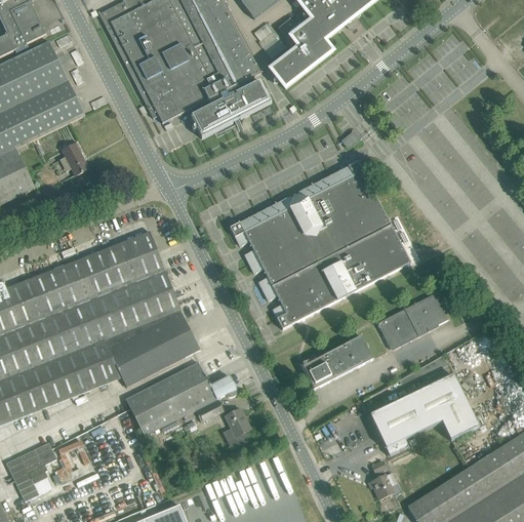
[(30,0),(0,0),(0,21),(6,33),(0,35),(0,55),(13,48),(15,51),(27,45),(26,43),(45,33),(30,0)]
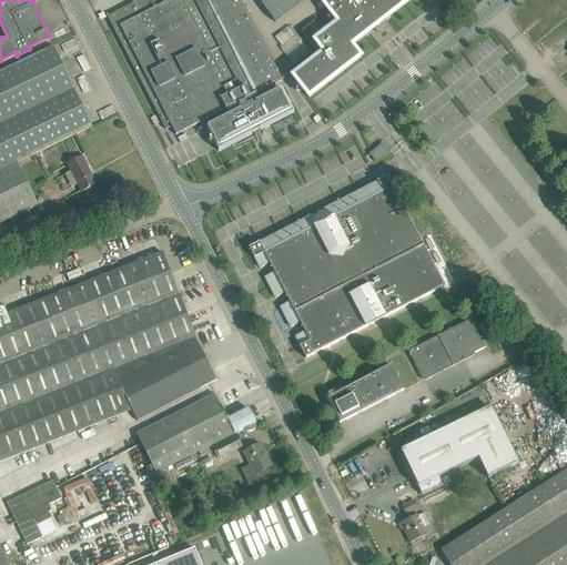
[(115,24),(113,27),(165,127),(171,124),(175,132),(208,115),(208,117),(212,114),(215,120),(205,124),(218,149),(293,110),(281,87),(260,98),(256,91),(282,78),(242,0),(133,0),(107,13),(110,21),(113,19),(115,24)]
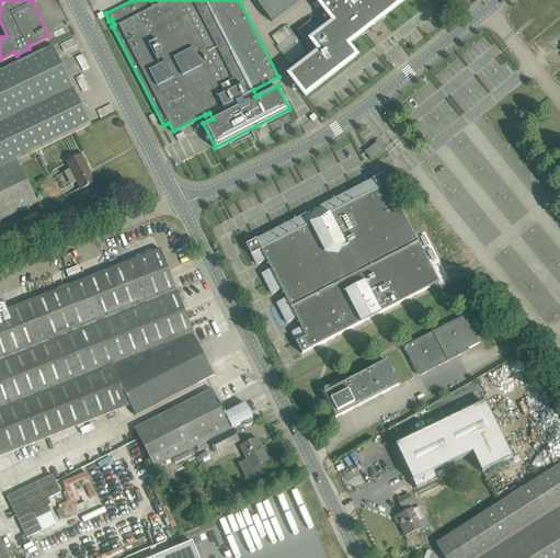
[(320,4),(326,10),(310,22),(308,19),(296,29),(315,53),(288,73),(305,94),(355,54),(349,45),(347,45),(345,43),(368,25),(372,29),(378,23),(376,20),(400,0),(256,0),(271,19),(283,9),(295,0),(315,0),(311,2),(316,8),(320,4)]
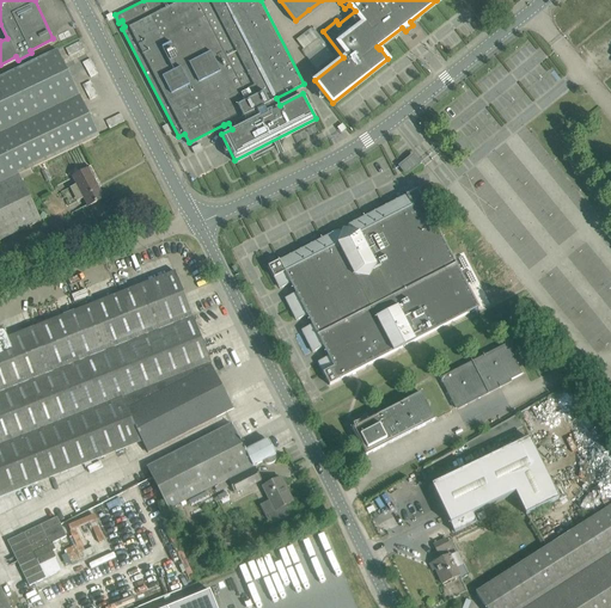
[(0,269),(50,249),(38,219),(40,217),(18,172),(98,133),(56,47),(0,74),(0,269)]
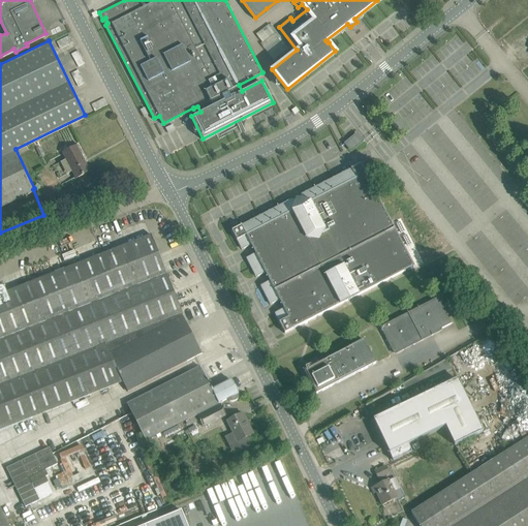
[(344,142),(351,150),(365,140),(358,131),(344,142)]
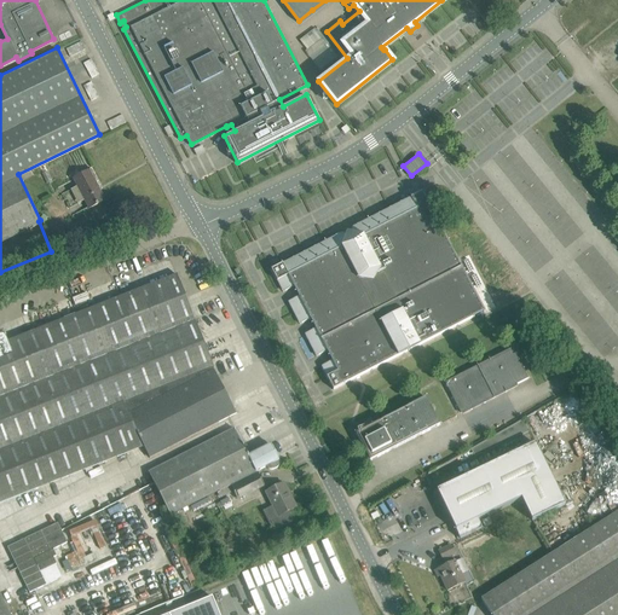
[(73,175),(78,185),(70,189),(78,202),(85,198),(88,206),(105,197),(98,184),(100,183),(91,166),(73,175)]
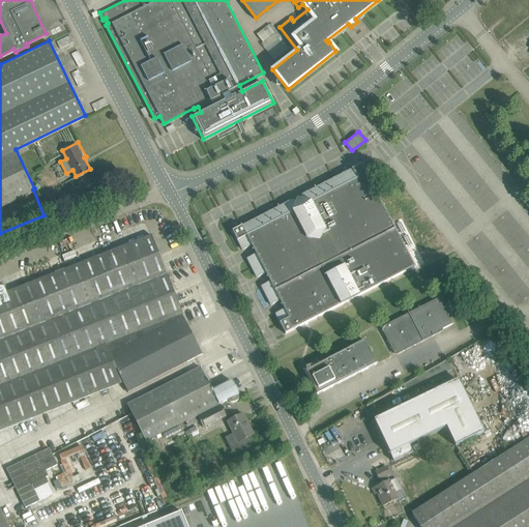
[(274,312),(285,331),(414,265),(361,162),(301,193),(300,196),(296,195),(295,199),(291,198),(231,229),(241,247),(251,243),(255,252),(245,256),(256,275),(265,270),(269,280),(260,284),(270,302),(278,298),(284,306),(274,312)]
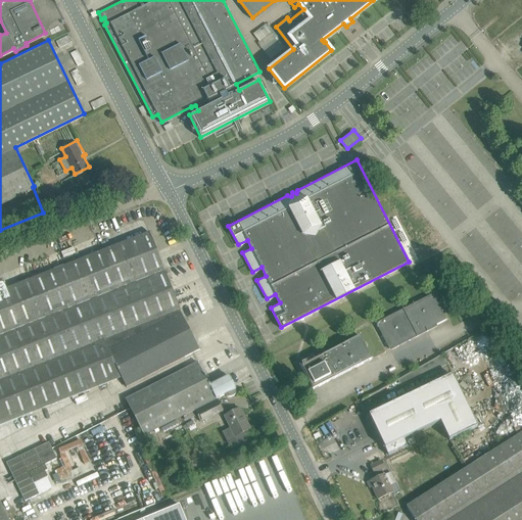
[(0,422),(121,375),(126,384),(198,347),(199,347),(180,311),(148,230),(6,286),(2,276),(0,277),(0,422)]
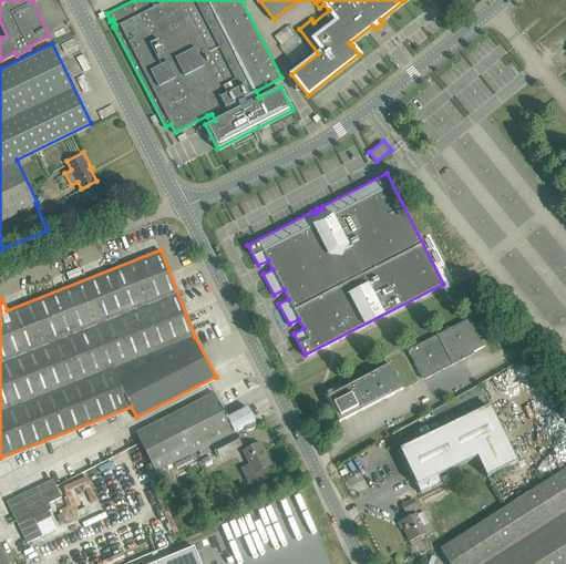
[(473,349),(483,344),(469,316),(408,347),(423,377),(473,351),(473,349)]
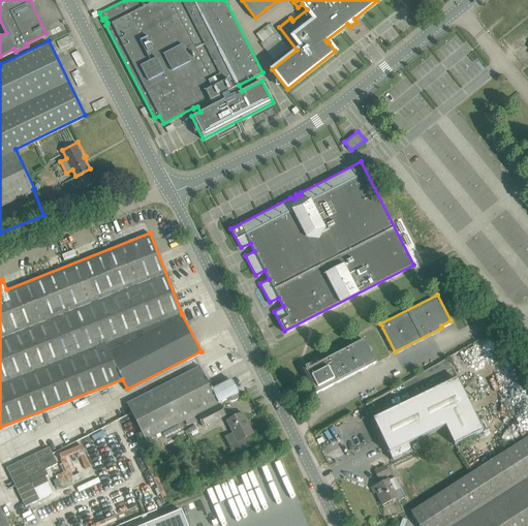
[(303,368),(315,392),(375,361),(363,337),(303,368)]
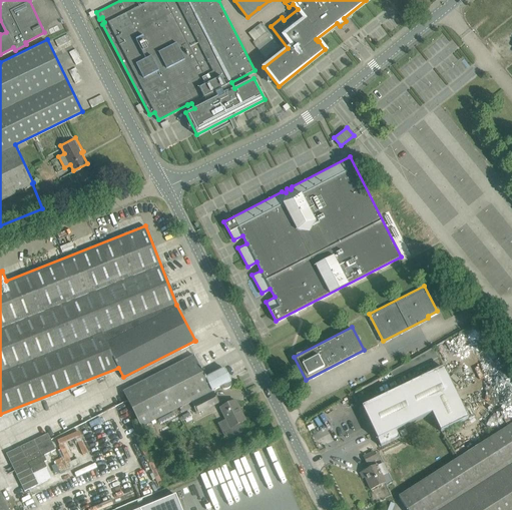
[(434,346),(390,371),(393,376),(438,355),(434,346)]
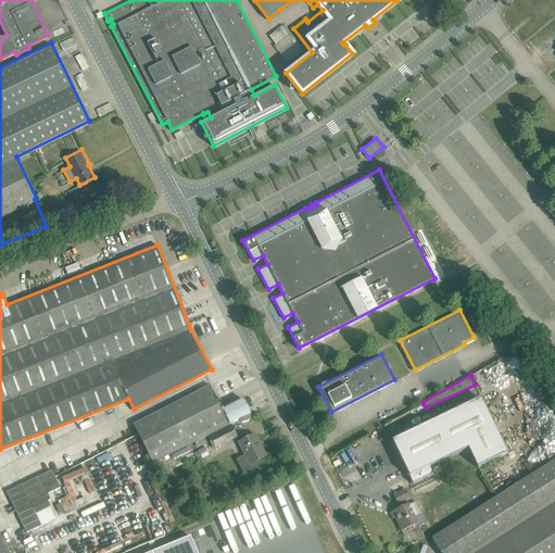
[(207,435),(230,423),(238,417),(239,418),(240,418),(241,419),(242,419),(243,419),(244,419),(246,419),(247,418),(248,418),(249,417),(250,417),(250,416),(251,415),(252,413),(250,411),(244,400),(239,399),(223,407),(210,382),(133,423),(152,461),(159,457),(207,435)]
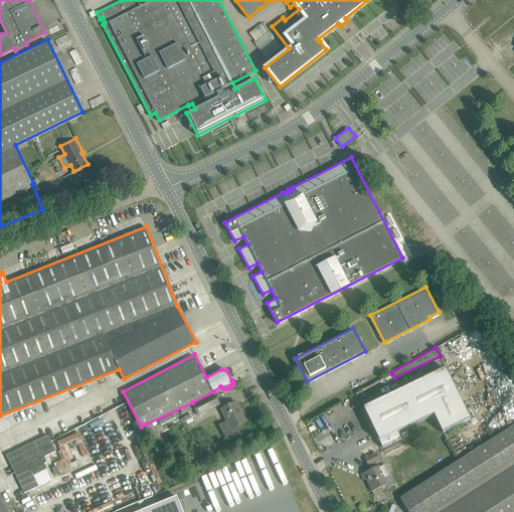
[(445,365),(362,405),(381,446),(399,437),(396,430),(434,412),(444,433),(471,419),(445,365)]
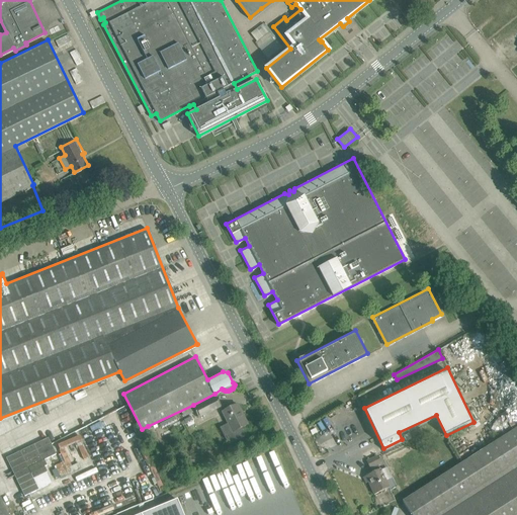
[(220,404),(214,394),(193,405),(198,415),(220,404)]
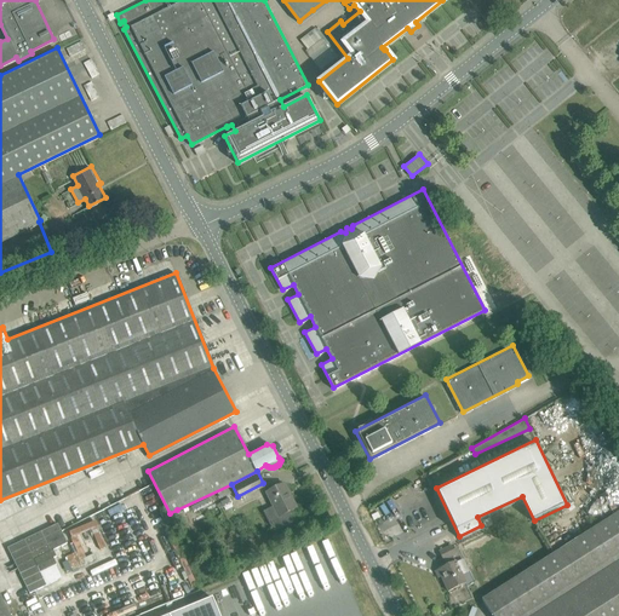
[(271,506),(262,511),(270,527),(275,529),(280,528),(286,525),(293,522),(290,513),(298,508),(285,481),(264,491),(271,506)]
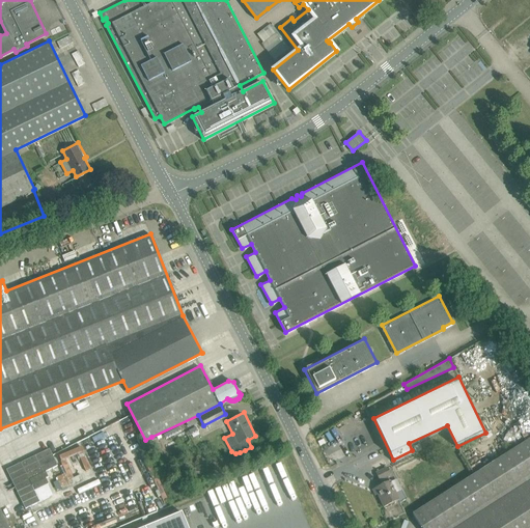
[(422,527),(529,527),(529,436),(412,511),(422,527)]
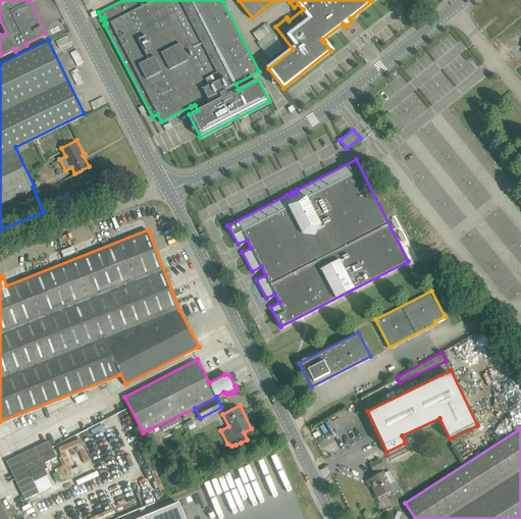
[(6,459),(24,498),(51,484),(46,473),(47,473),(45,467),(47,466),(45,461),(56,455),(48,438),(6,459)]
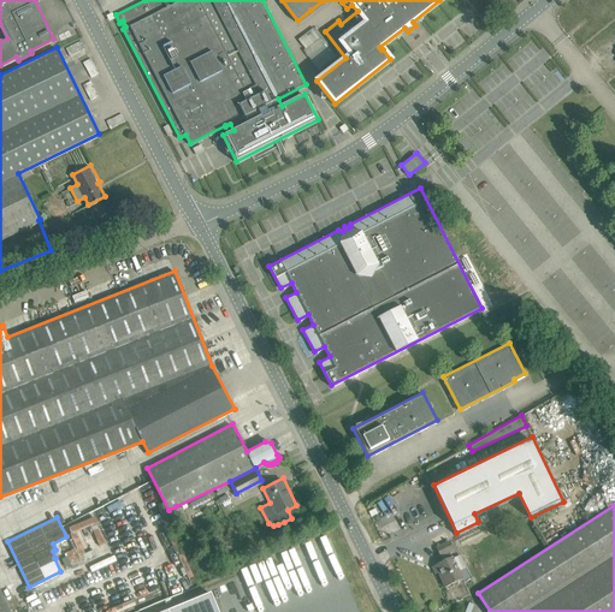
[(449,548),(453,547),(449,539),(436,545),(439,553),(441,552),(444,559),(432,564),(435,571),(437,570),(444,584),(455,580),(462,576),(453,556),(451,556),(449,548)]
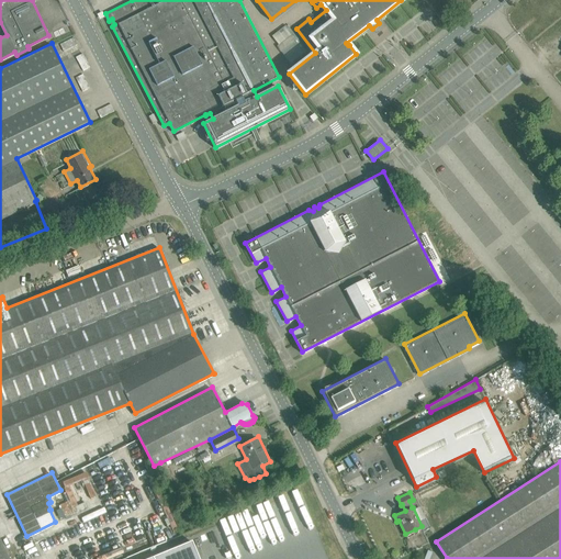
[(0,558),(9,558),(0,539),(0,558)]
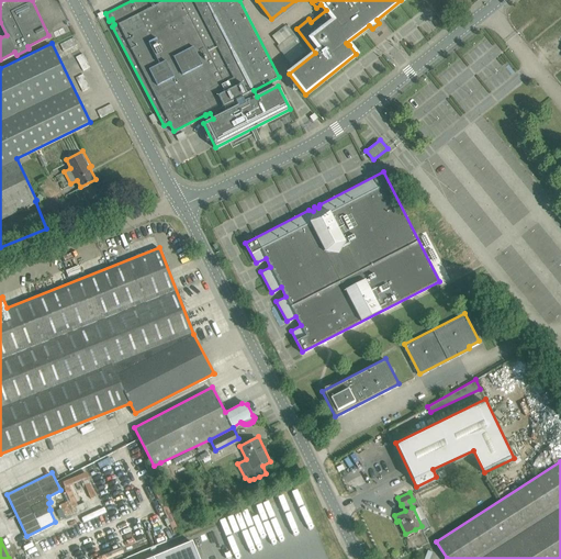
[(200,558),(192,539),(144,558),(200,558)]
